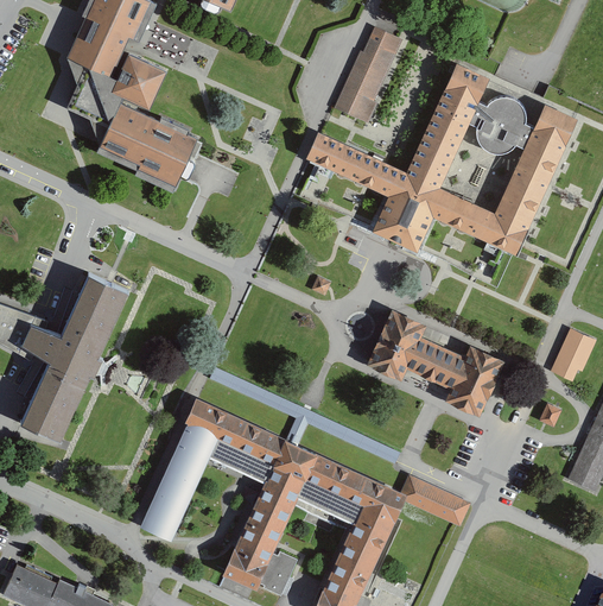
[(191,159),(189,158),(198,138),(189,133),(190,130),(162,118),(159,121),(134,109),(138,103),(150,109),(167,70),(129,54),(118,80),(110,76),(127,37),(133,39),(150,1),(147,0),(88,0),(82,16),(86,17),(67,58),(76,83),(65,108),(89,119),(99,145),(96,152),(138,170),(135,175),(173,191),(181,176),(184,177),(188,177),(189,175),(194,163),(194,162),(191,159)]
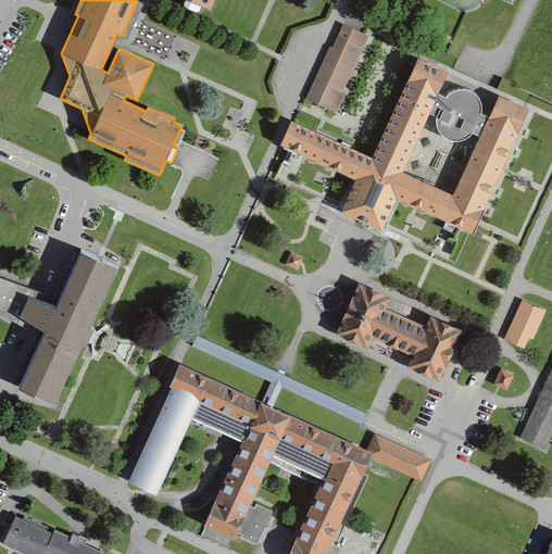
[(187,0),(209,10),(213,0),(187,0)]
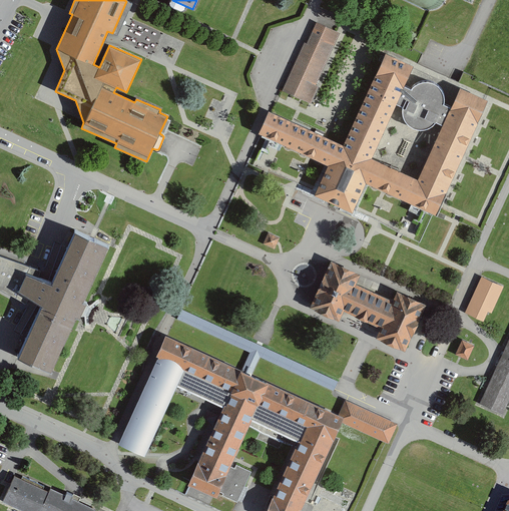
[(336,32),(313,22),(303,44),(300,42),(278,91),(307,104),(315,86),(312,84),(336,32)]
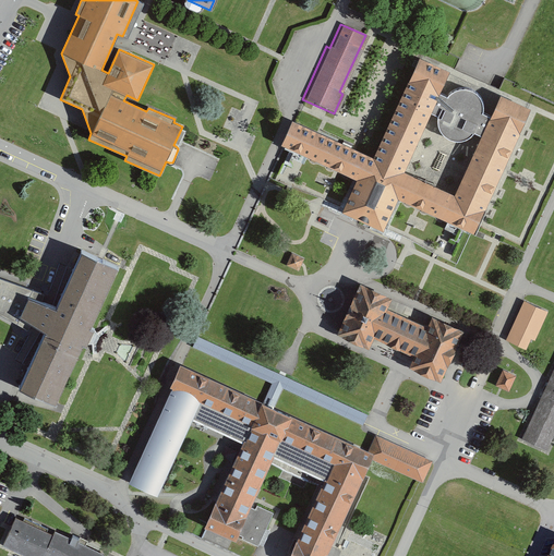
[(476,91),(470,88),(464,87),(458,89),(453,93),(448,97),(441,94),(449,72),(418,58),(373,157),(291,121),(280,145),(357,179),(341,213),(383,231),(398,200),(476,234),(531,109),(501,95),(491,117),(482,113),(483,107),(483,101),(480,95),(476,91)]
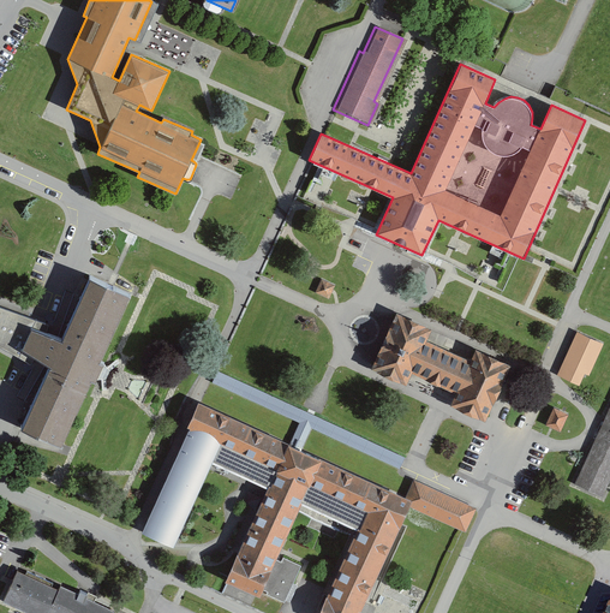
[(314,170),(301,191),(316,200),(329,178),(314,170)]
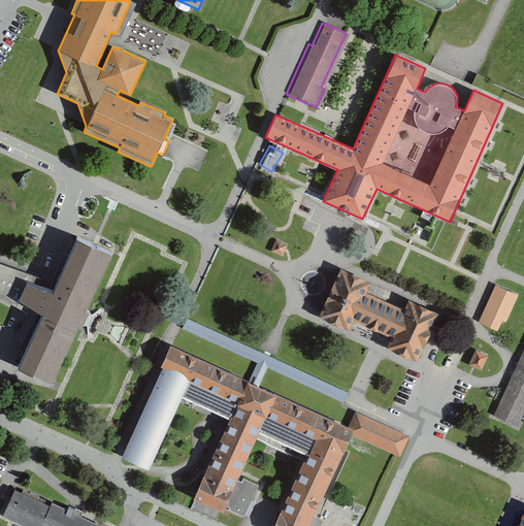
[(284,242),(272,236),(267,249),(279,254),(284,242)]
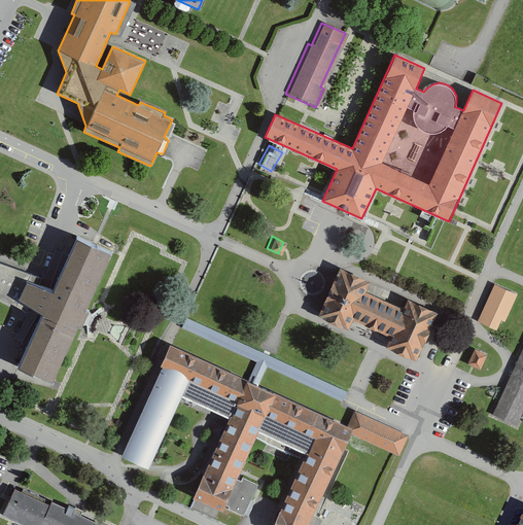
[(26,304),(45,313),(20,365),(51,381),(112,254),(79,239),(55,289),(36,284),(39,278),(0,264),(0,296),(24,310),(26,304)]
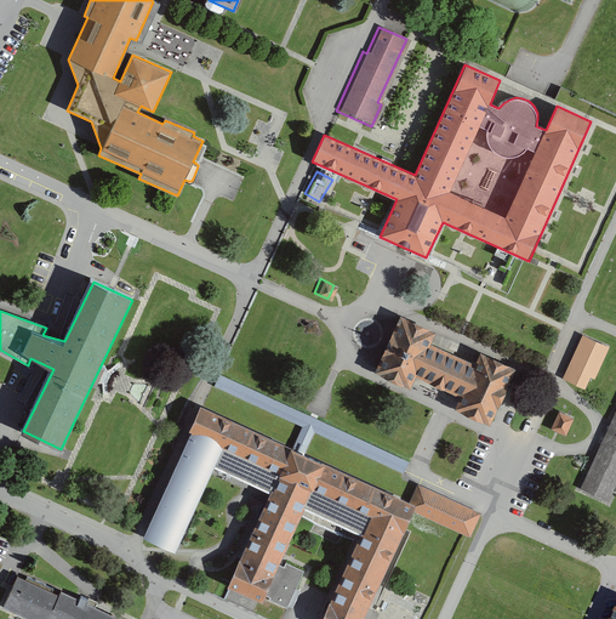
[(479,351),(474,363),(429,342),(434,331),(399,316),(374,370),(409,387),(415,376),(458,397),(454,408),(489,424),(515,368),(479,351)]
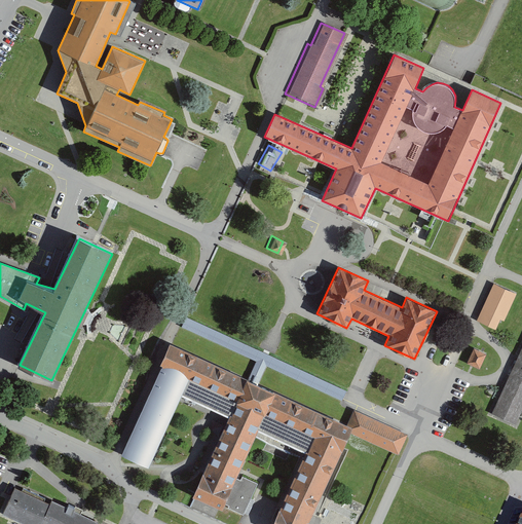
[(513,293),(489,283),(474,320),(493,328),(496,320),(501,322),(513,293)]
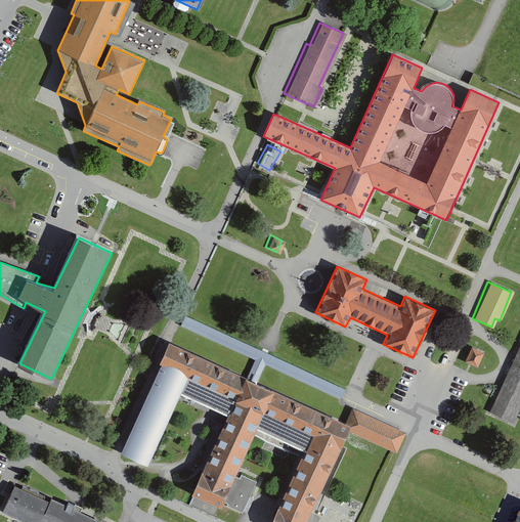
[(244,377),(254,381),(262,364),(335,398),(340,388),(181,315),(176,325),(251,359),(244,377)]
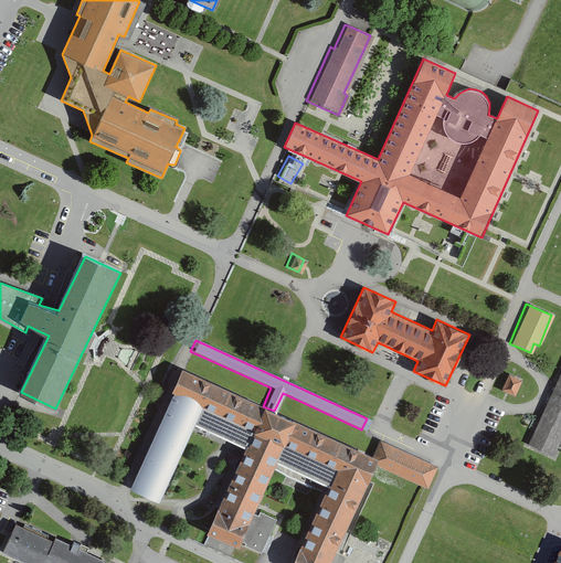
[(560,363),(525,443),(551,455),(560,433),(560,363)]
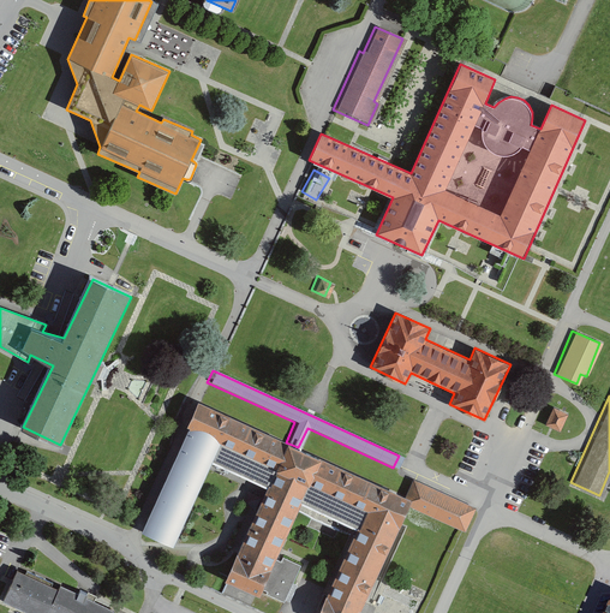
[(360,612),(410,507),(462,531),(473,509),(410,480),(402,495),(298,447),(286,442),(196,402),(185,427),(187,428),(141,531),(173,547),(211,462),(268,487),(225,581),(259,596),(303,503),(357,528),(317,612),(360,612)]
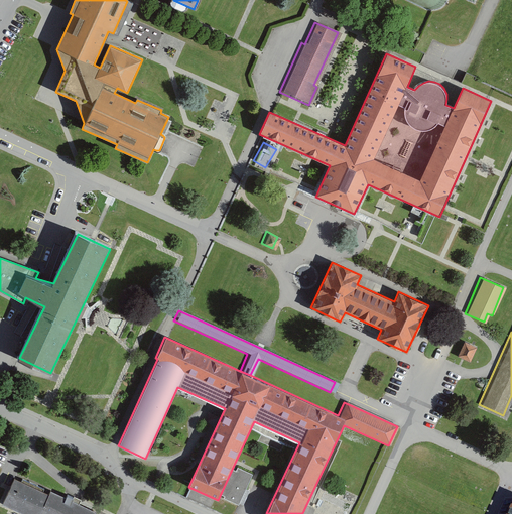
[(473,347),(462,342),(455,355),(467,360),(473,347)]
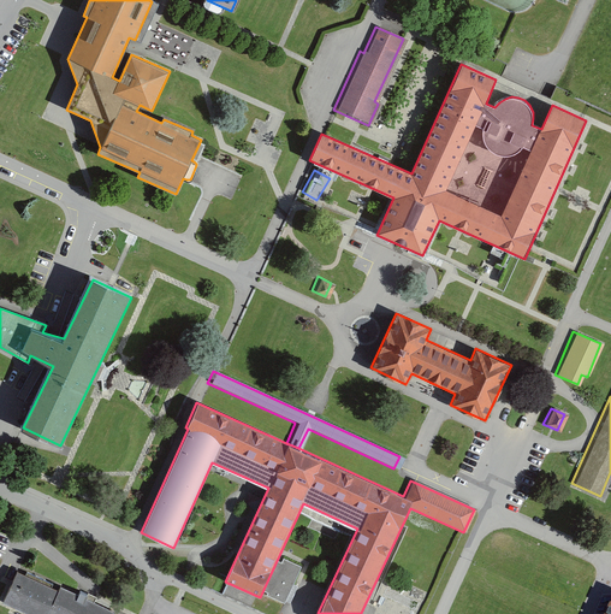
[(122,613),(59,584),(57,590),(15,571),(0,601),(29,613),(122,613)]
